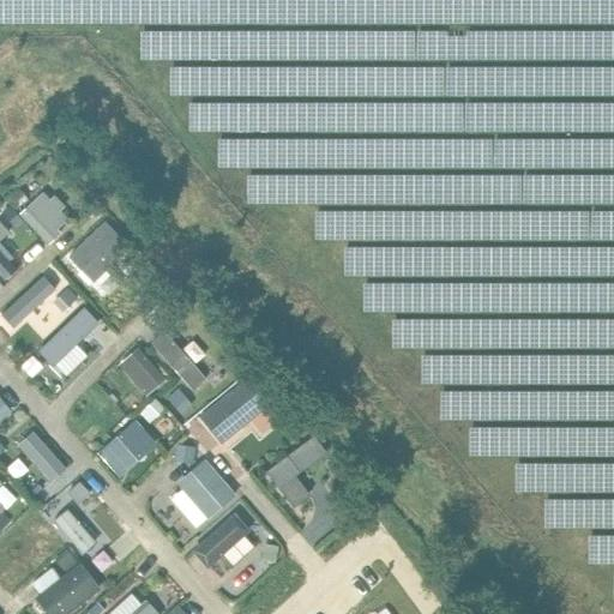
[(46,187),(20,211),(49,241),(74,217),(46,187)]
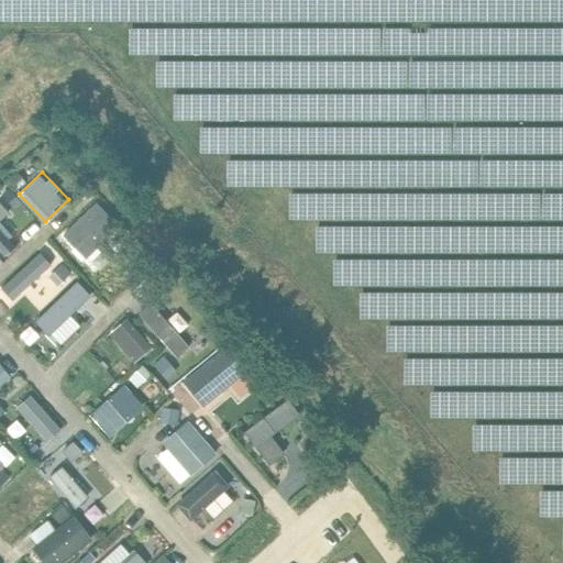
[(18,173),(7,183),(14,190),(25,181),(18,173)]
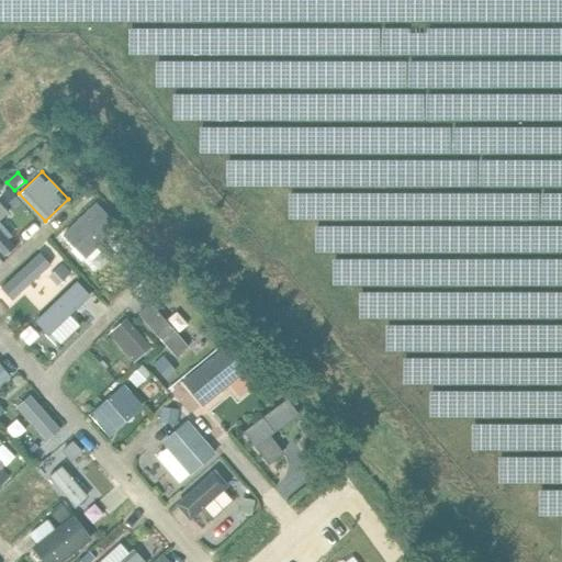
[(79,180),(71,188),(78,194),(86,188),(79,180)]
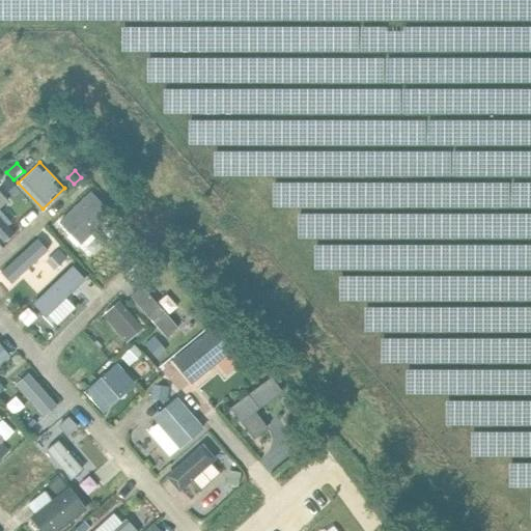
[(3,184),(12,195),(20,190),(9,178),(3,184)]
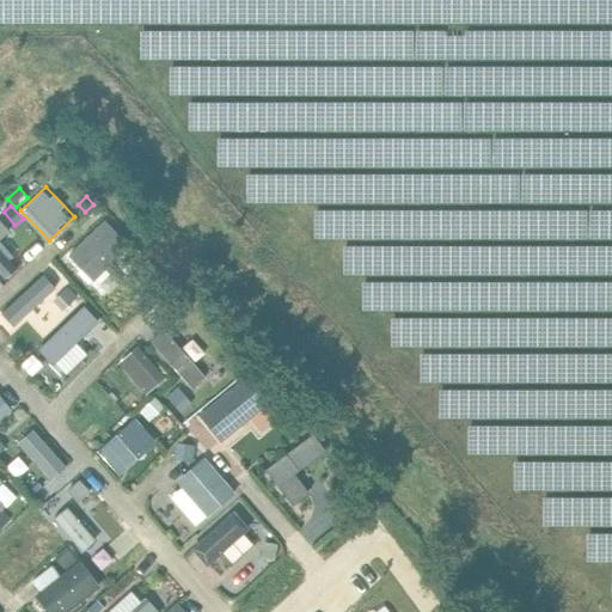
[(0,271),(5,279),(23,263),(1,237),(11,228),(1,216),(0,216),(0,271)]
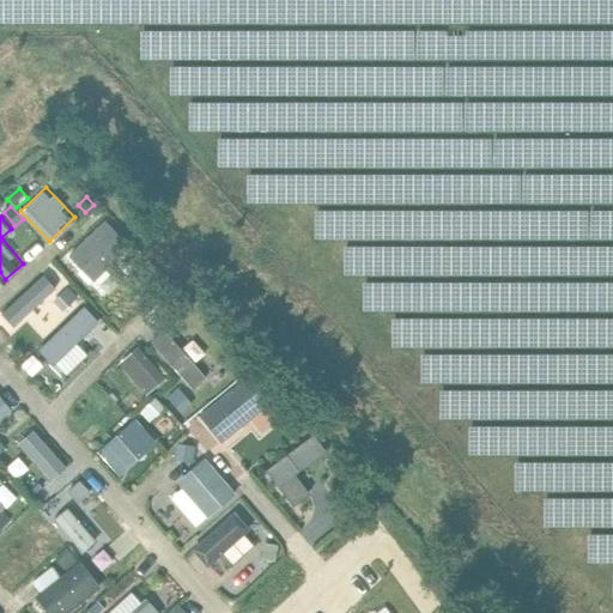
[(103,274),(95,266),(76,283),(84,292),(103,274)]
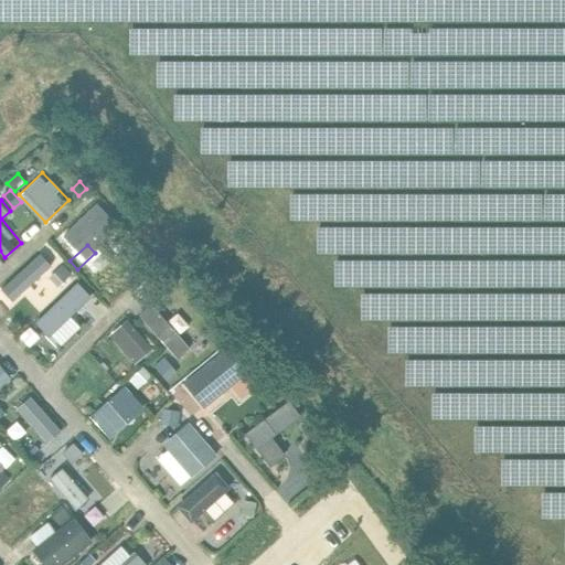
[(41,251),(2,287),(14,299),(53,264),(41,251)]
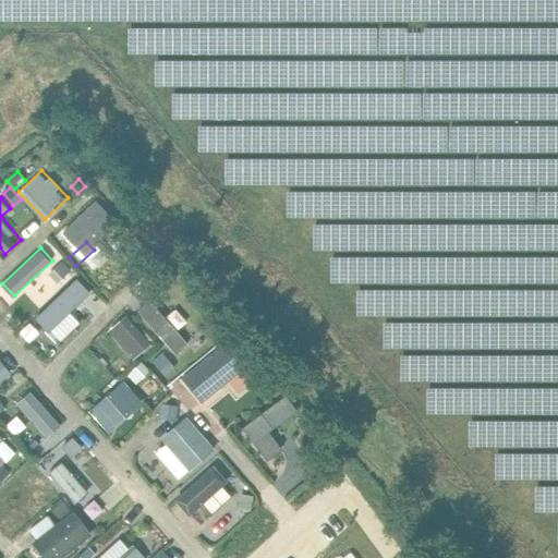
[(89,277),(104,265),(96,256),(82,269),(89,277)]
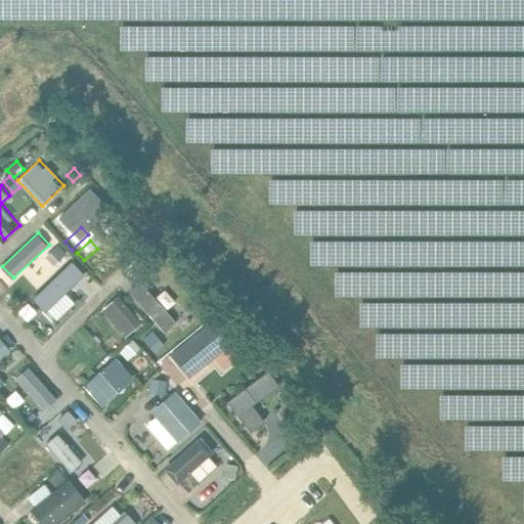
[(54,321),(77,300),(68,291),(87,272),(74,259),(24,307),(31,314),(40,305),(54,321)]
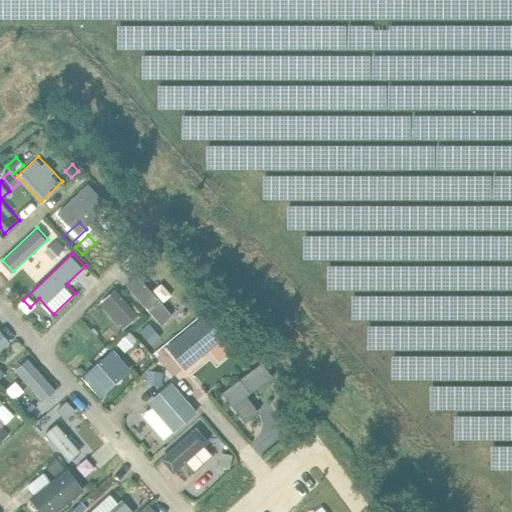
[(99,263),(91,269),(100,279),(107,273),(99,263)]
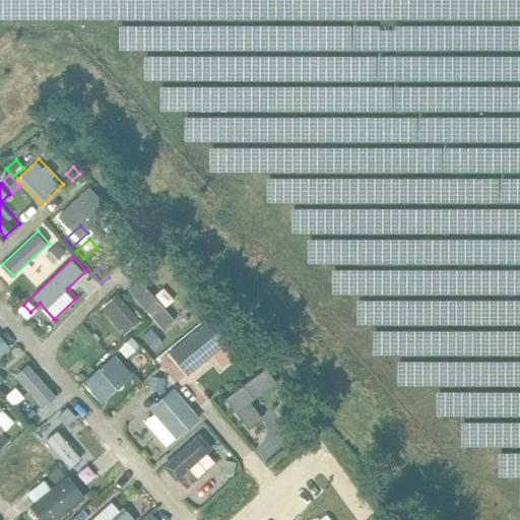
[(163,329),(176,318),(141,277),(129,287),(163,329)]
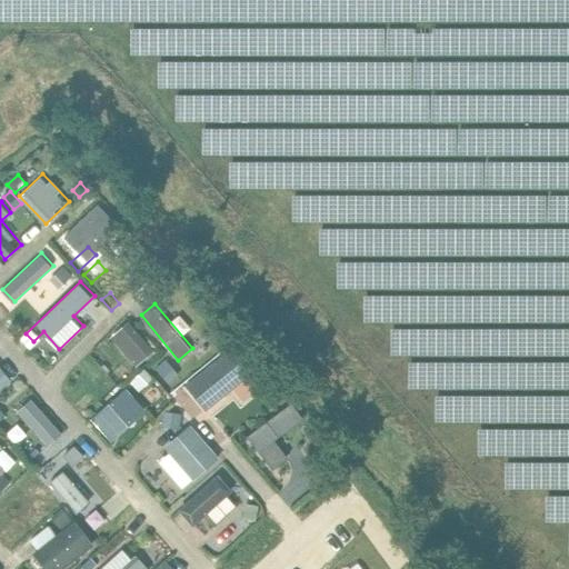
[(138,365),(156,348),(128,320),(110,337),(138,365)]
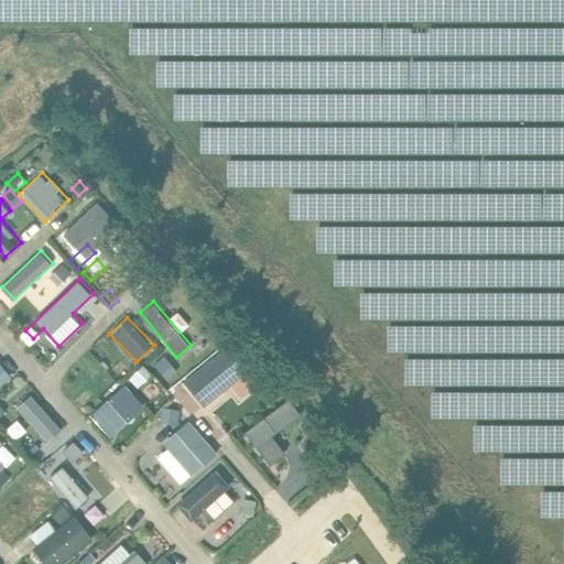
[(163,358),(154,366),(167,380),(175,372),(163,358)]
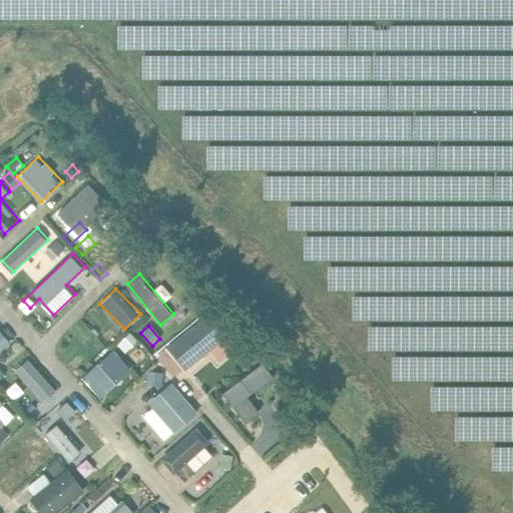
[(0,327),(0,350),(11,341),(0,327)]
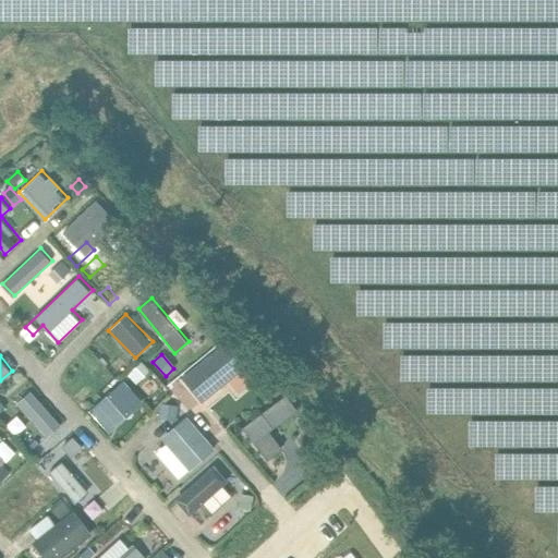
[(129,375),(136,383),(148,371),(141,362),(129,375)]
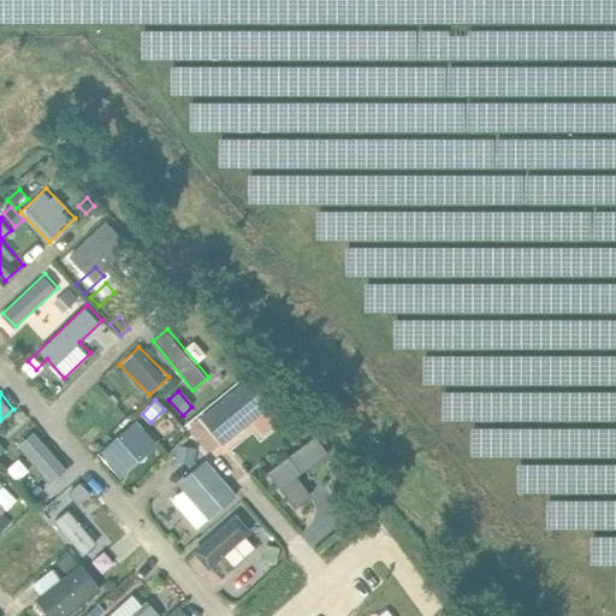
[(295,409),(283,420),(294,433),(306,422),(295,409)]
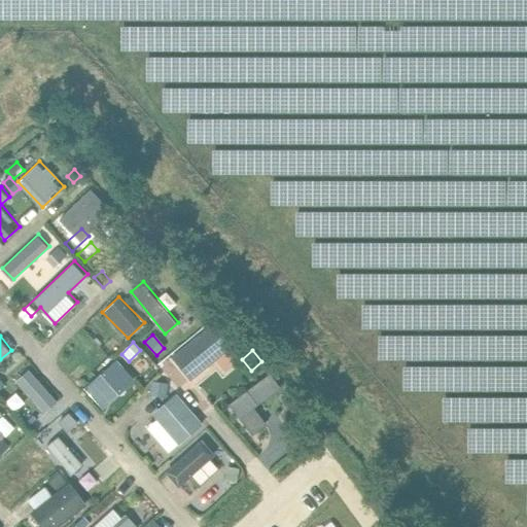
[(117,357),(85,387),(105,408),(137,378),(117,357)]
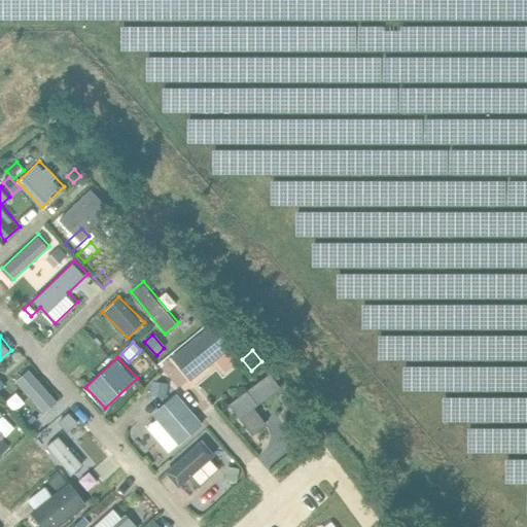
[(29,366),(14,380),(45,413),(60,399),(29,366)]
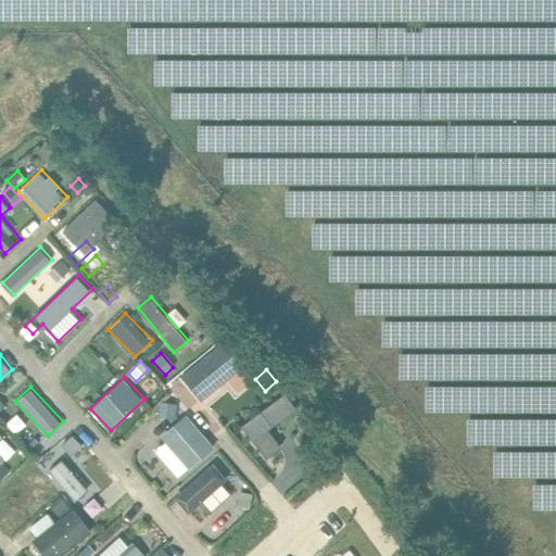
[(267,457),(283,446),(269,427),(299,407),(288,392),(243,421),(267,457)]
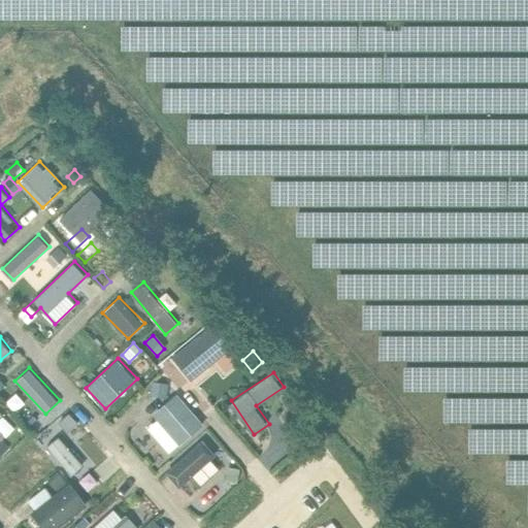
[(166,398),(168,385),(153,382),(151,395),(166,398)]
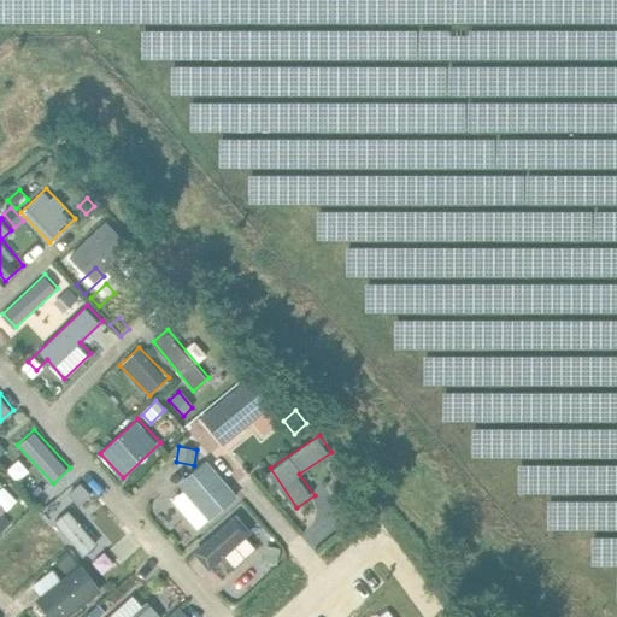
[(199,528),(239,494),(209,458),(180,482),(172,474),(162,483),(199,528)]
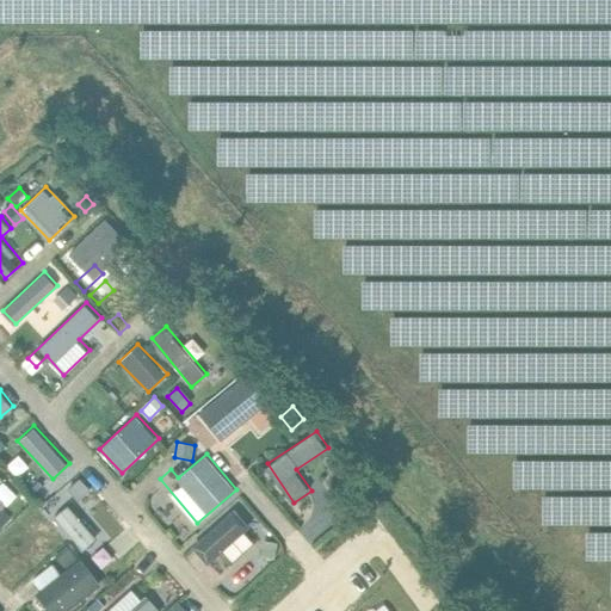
[(233,508),(193,545),(220,573),(259,536),(233,508)]
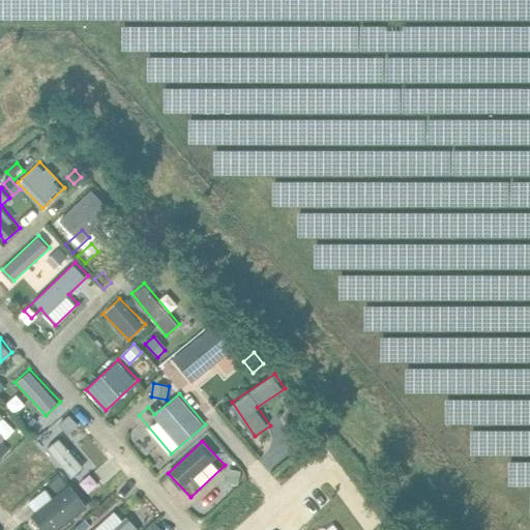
[(104,454),(77,479),(94,499),(122,474),(104,454)]
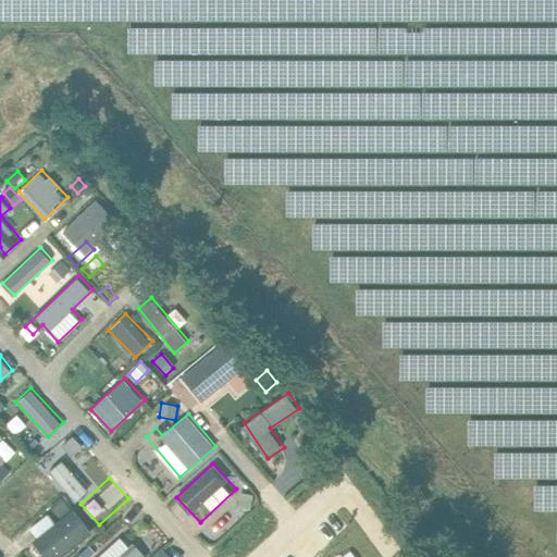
[(240,494),(238,506),(250,508),(252,496),(240,494)]
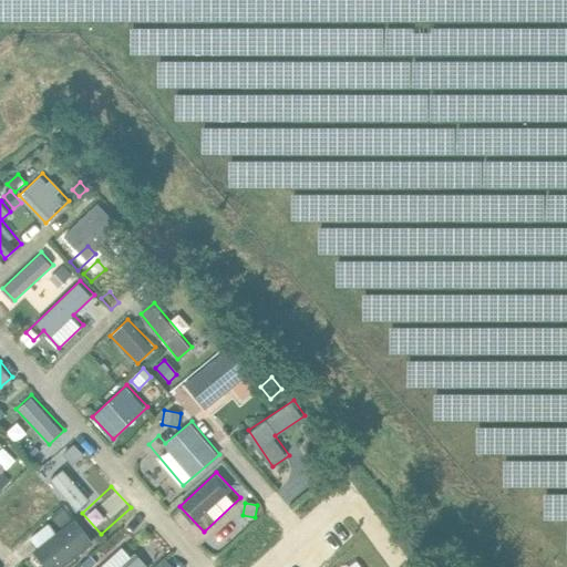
[(61,506),(50,515),(58,525),(69,516),(61,506)]
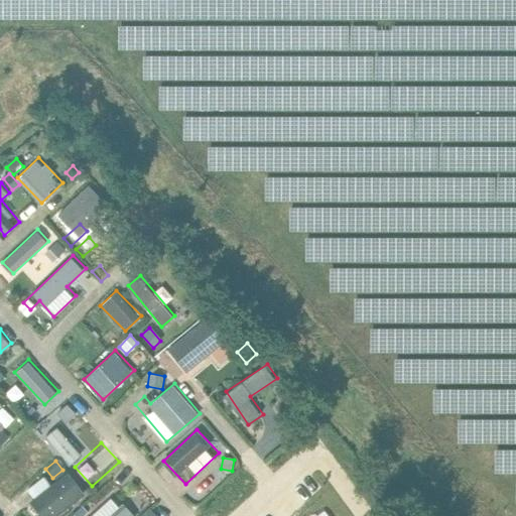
[(44,515),(54,515),(86,491),(69,470),(31,500),(44,515)]
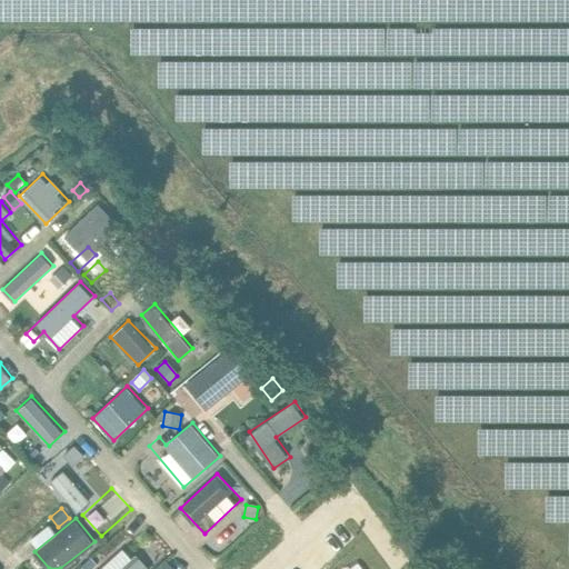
[(147,568),(126,545),(97,568),(147,568)]
